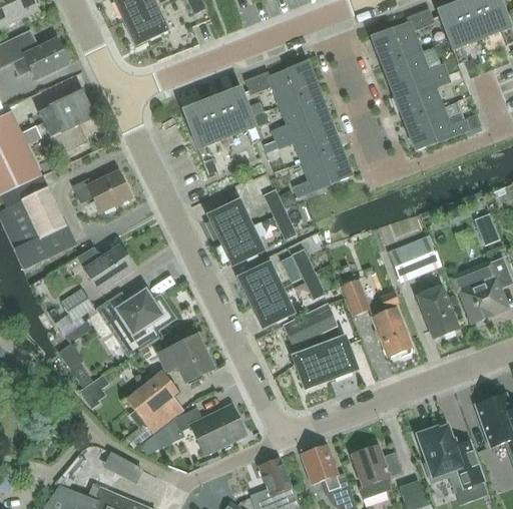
[(0,0),(0,25),(37,8),(35,4),(38,0),(0,0)]
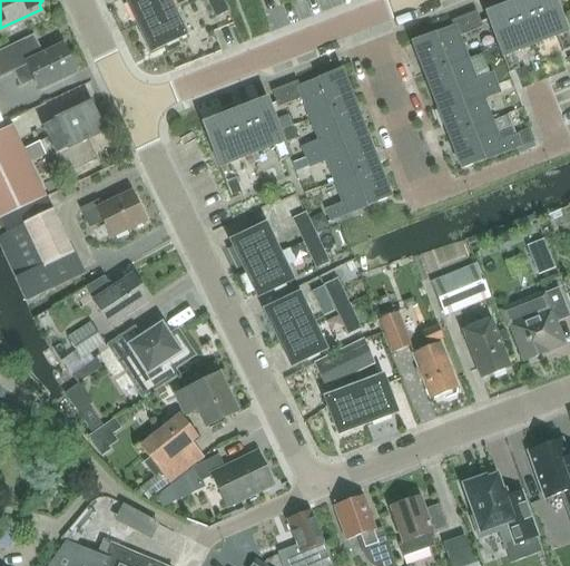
[(128,0),(138,19),(173,3),(170,0),(128,0)]
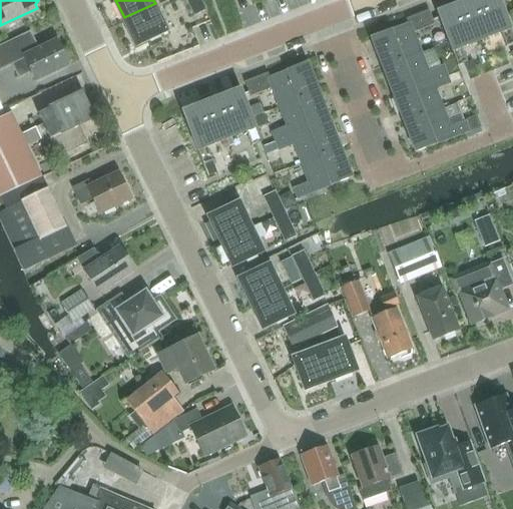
[(204,6),(201,0),(187,0),(193,12),(204,6)]
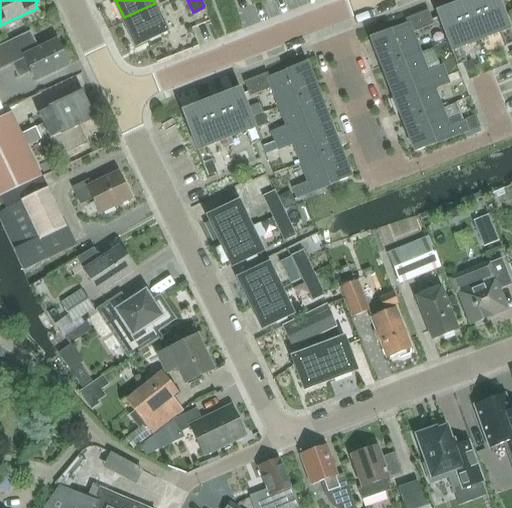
[(460,44),(483,35),(470,0),(460,0),(436,9),(456,62),(465,58),(460,44)]
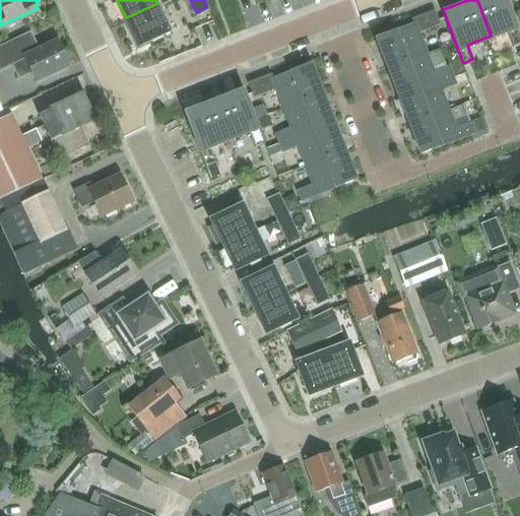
[(477,0),(491,36),(507,29),(512,44),(519,40),(519,35),(506,0),(477,0)]
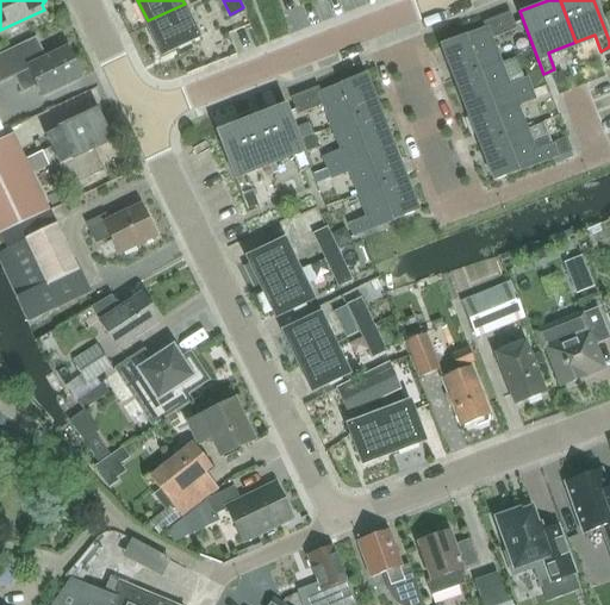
[(198,31),(185,4),(148,20),(161,49),(198,31)]
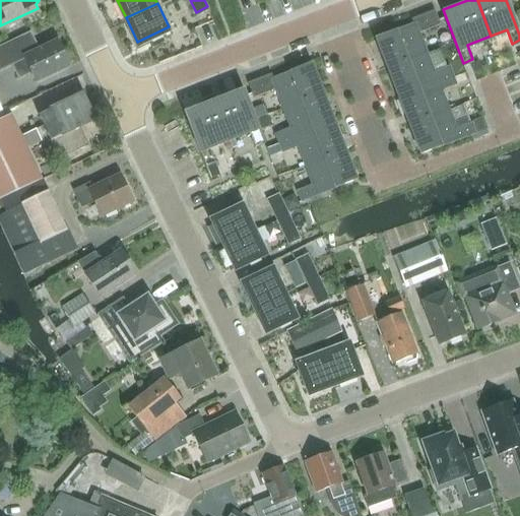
[(434,7),(427,9),(433,24),(440,21),(434,7)]
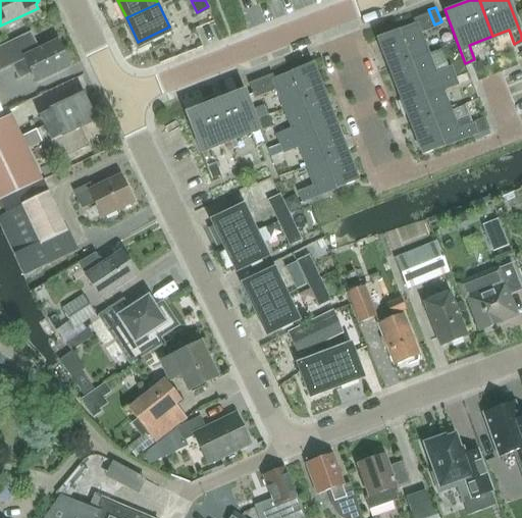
[(426,28),(434,24),(428,9),(420,13),(426,28)]
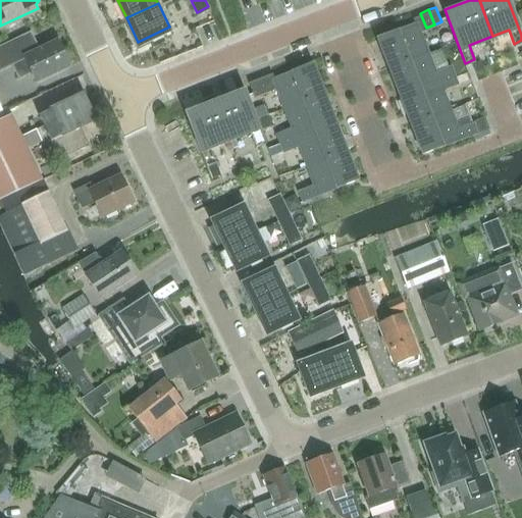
[(414,21),(377,36),(388,65),(427,50),(419,31),(426,28),(420,13),(412,16),(414,21)]
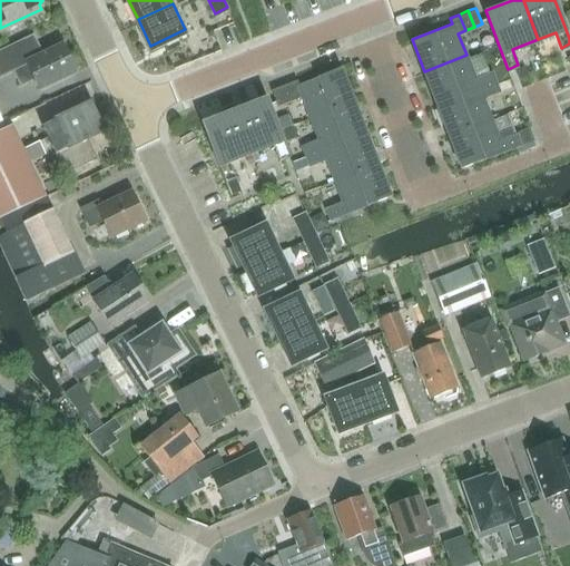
[(32,32),(0,48),(0,59),(11,84),(19,80),(20,81),(33,76),(39,87),(75,69),(61,40),(40,50),(32,32)]
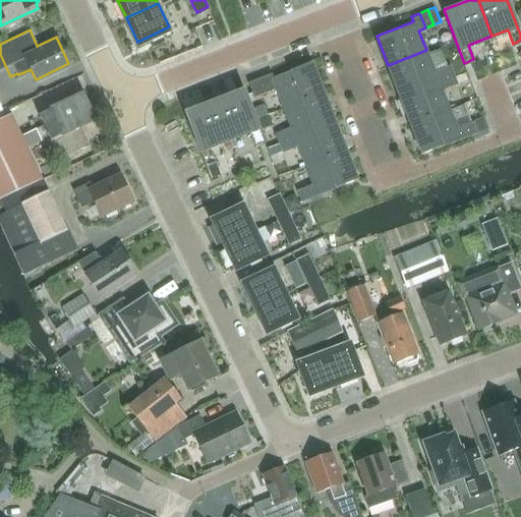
[(433,69),(426,50),(388,65),(399,94),(452,72),(449,64),(433,69)]
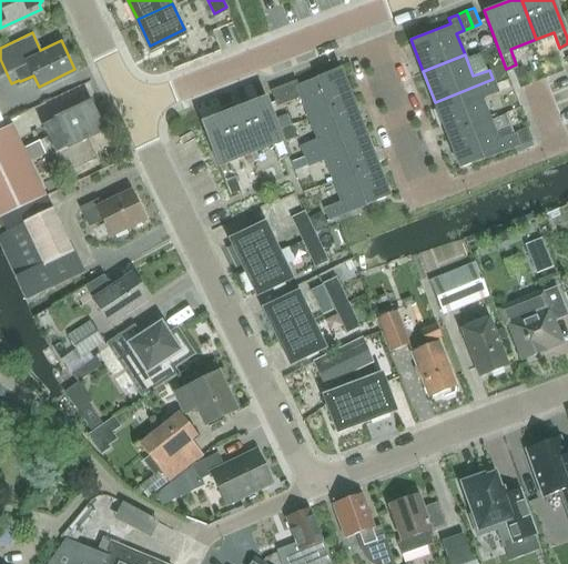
[(296,77),(287,80),(294,97),(301,93),(310,116),(352,99),(338,67),(298,82),(296,77)]
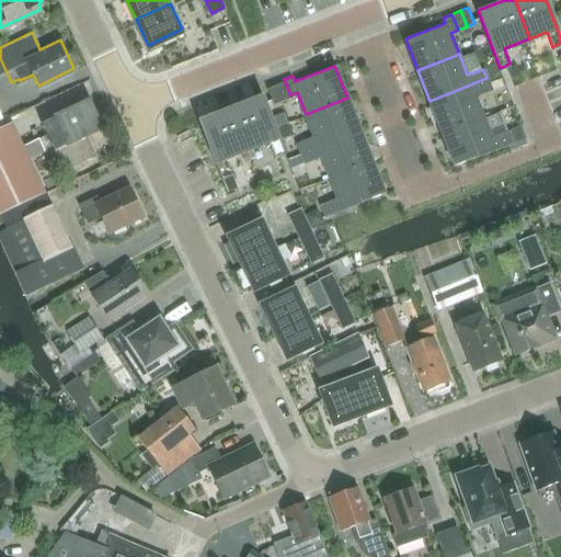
[(441,132),(482,115),(474,93),(490,88),(487,78),(430,101),(441,132)]
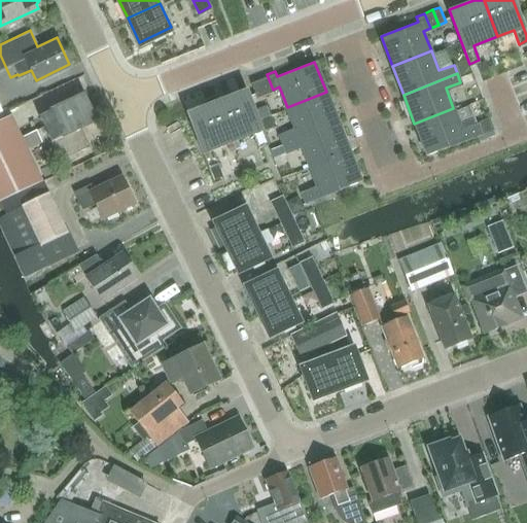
[(267,74),(258,77),(265,93),(273,90),(267,74)]
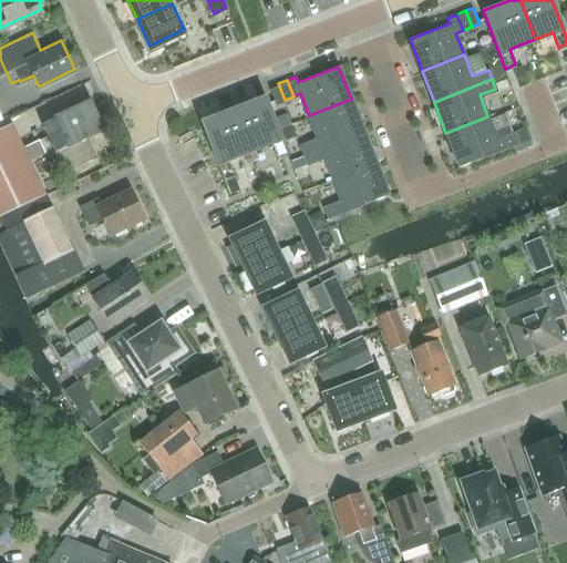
[(276,103),(285,100),(278,83),(269,86),(276,103)]
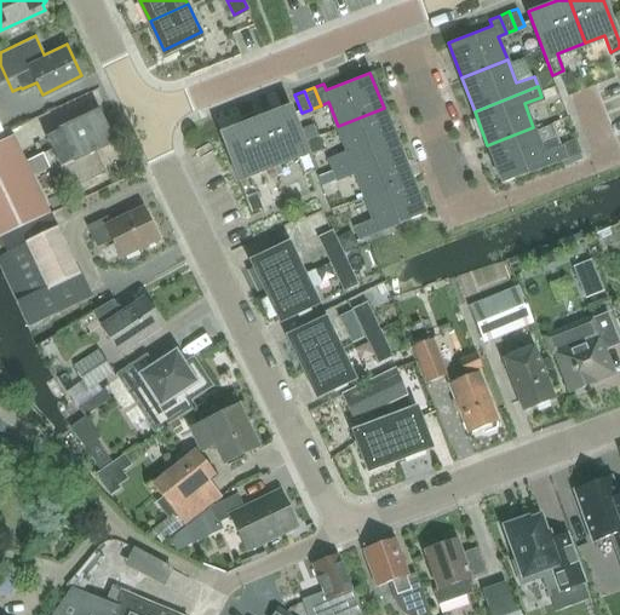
[(74,111),(68,97),(18,120),(23,131),(46,120),(49,124),(74,111)]
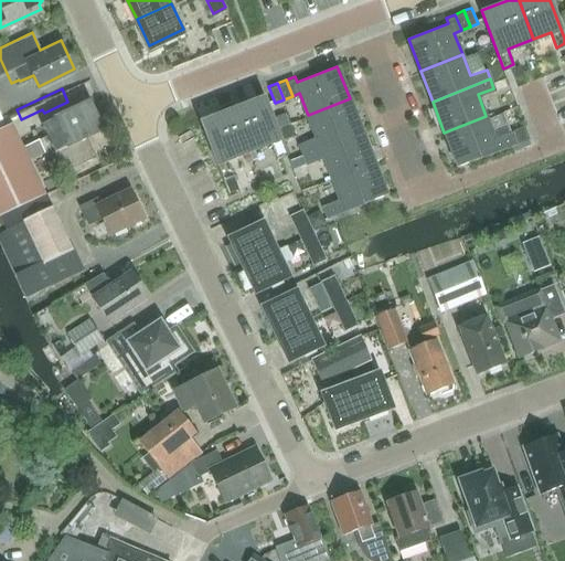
[(225,103),(244,150),(269,141),(276,157),(287,152),(264,95),(234,106),(232,101),(225,103)]
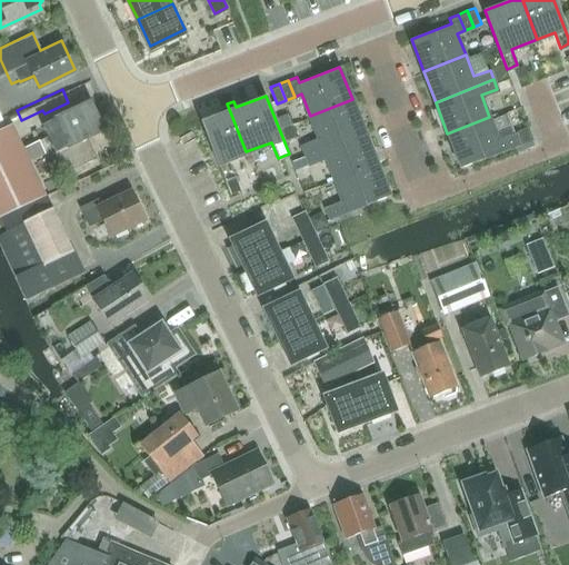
[(95,156),(86,136),(102,128),(89,99),(53,116),(55,117),(41,122),(63,170),(95,156)]
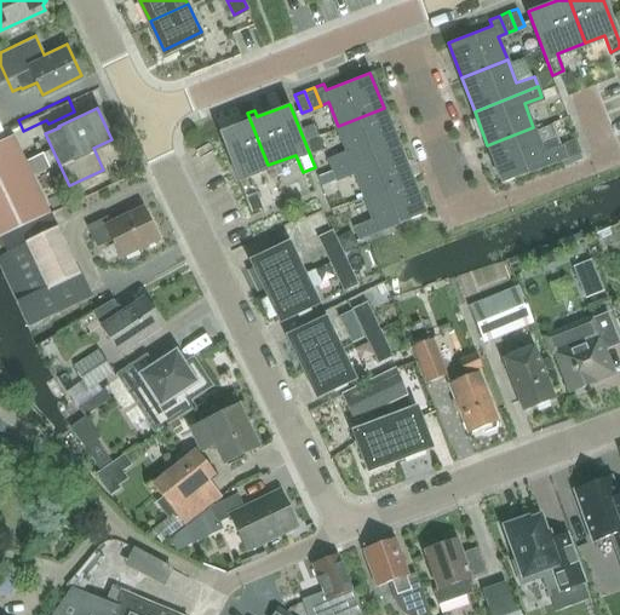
[(384,108),(338,126),(346,149),(329,156),(333,166),(396,142),(384,108)]
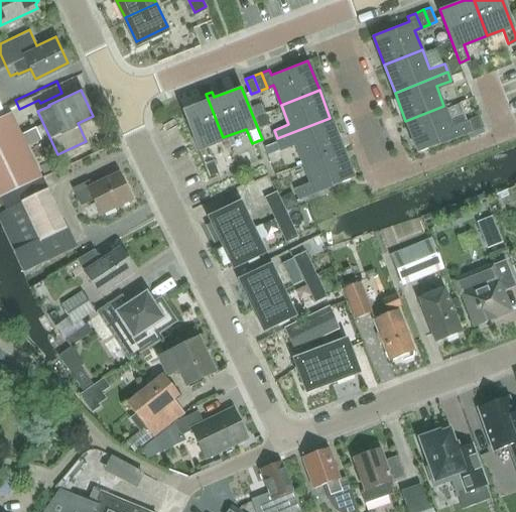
[(208,144),(223,137),(206,94),(200,96),(203,102),(182,109),(204,162),(213,158),(208,144)]
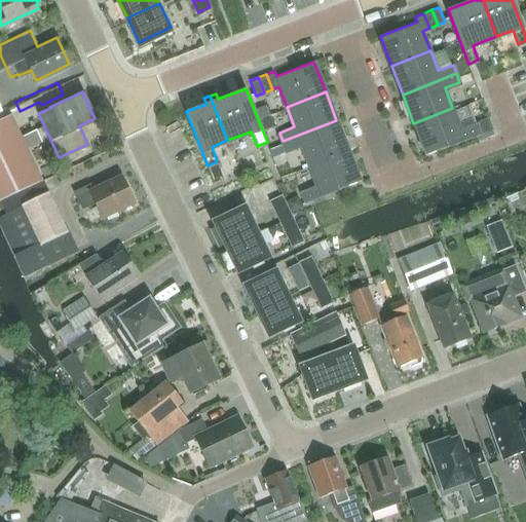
[(452,108),(413,123),(425,152),(479,132),(475,122),(460,127),(452,108)]
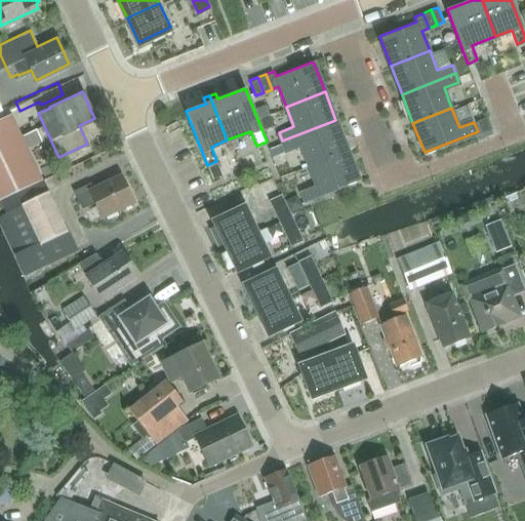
[(12,113),(0,118),(0,196),(41,177),(27,145),(42,137),(37,125),(21,132),(12,113)]
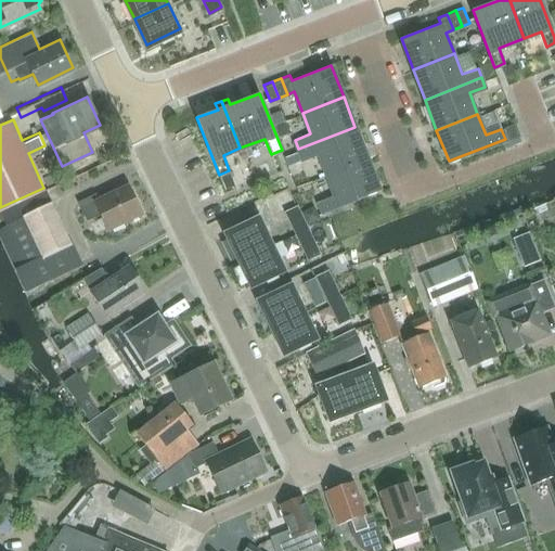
[(355,127),(298,149),(301,158),(318,152),(325,173),(366,157),(355,127)]
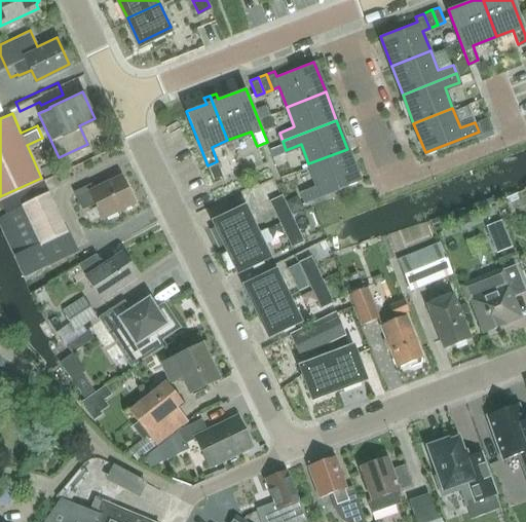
[(359,178),(347,149),(308,163),(316,184),(301,189),(305,199),(359,178)]
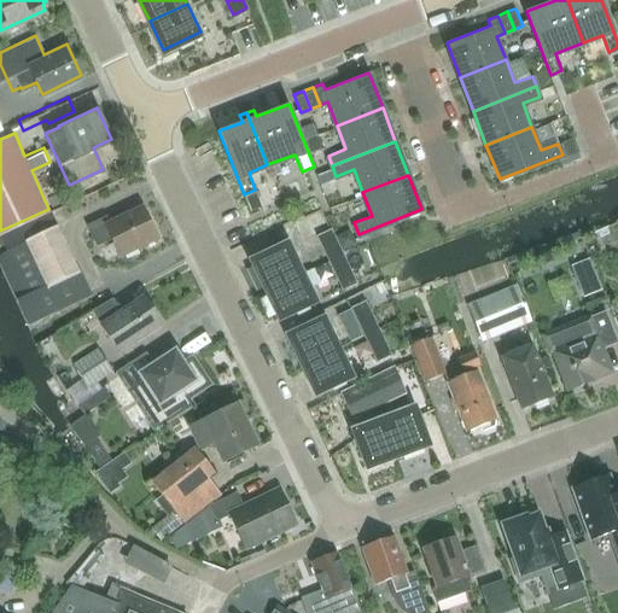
[(143,204),(105,222),(120,252),(157,234),(143,204)]
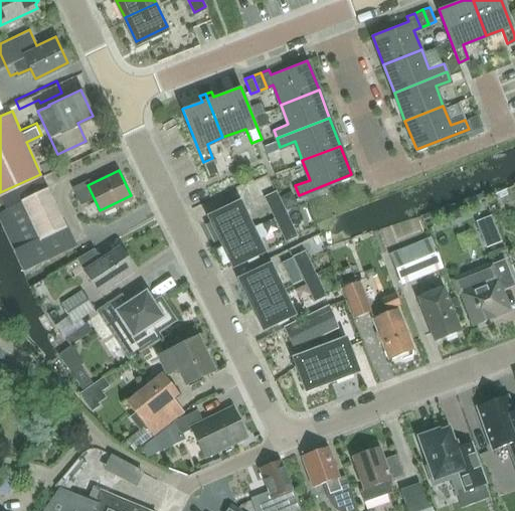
[(273,215),(286,209),(268,173),(246,184),(251,196),(262,191),(273,215)]
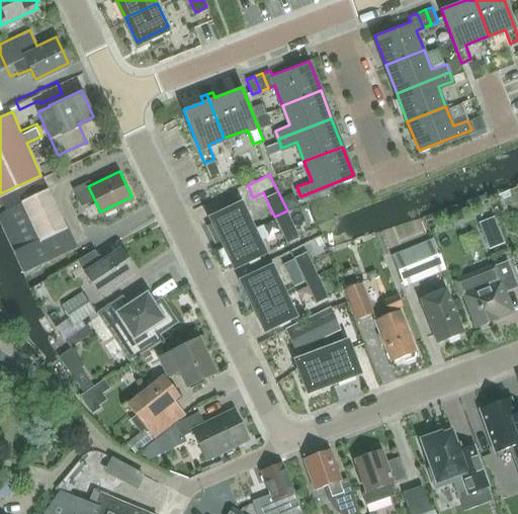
[(66,226),(48,187),(21,200),(39,239),(66,226)]
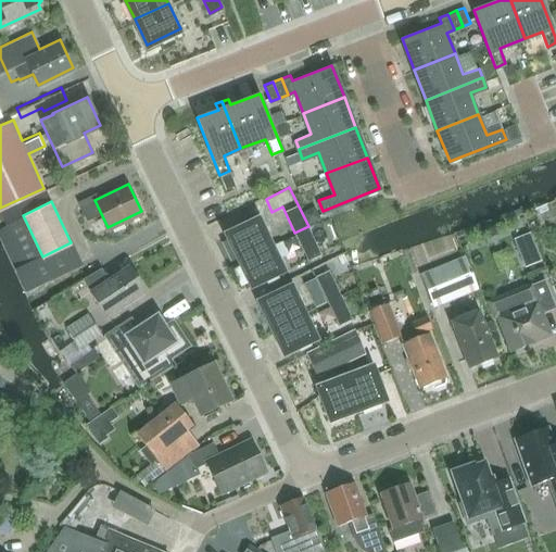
[(238,259),(272,242),(260,216),(226,233),(238,259)]
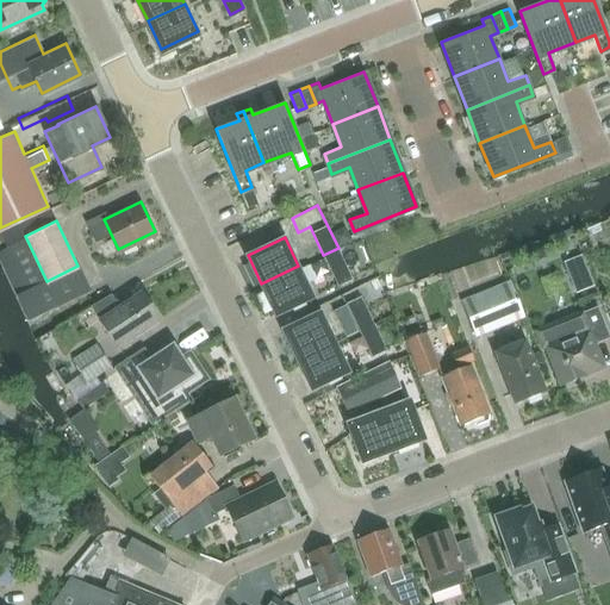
[(352,276),(338,248),(323,255),(337,284),(352,276)]
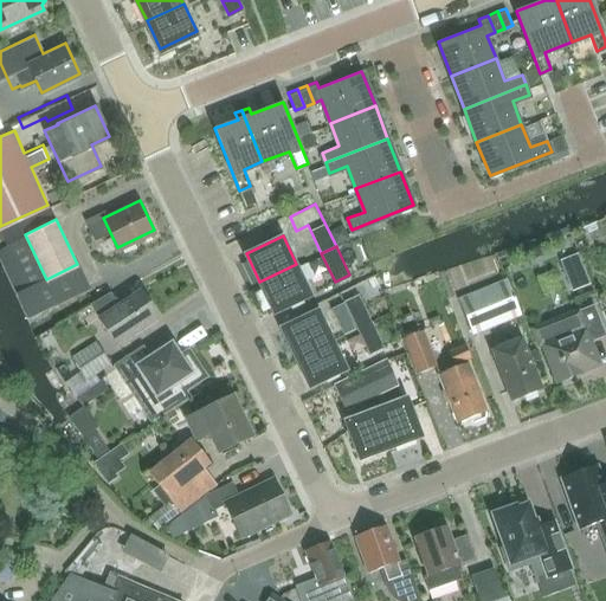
[(310,292),(296,264),(259,282),(274,310),(310,292)]
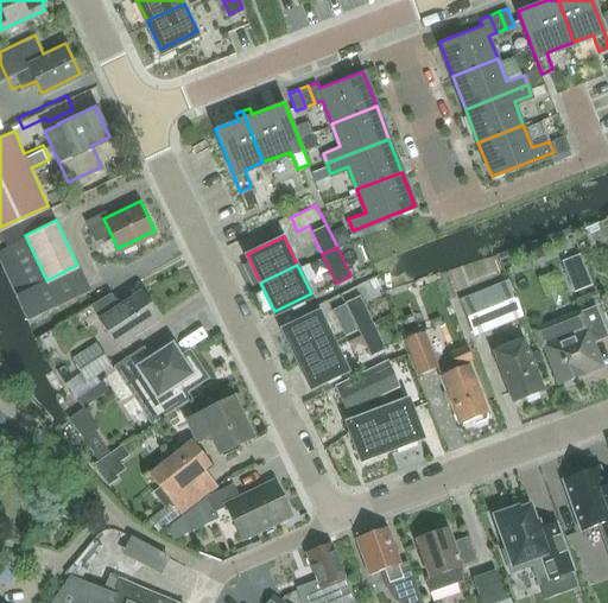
[(475,332),(524,313),(508,278),(461,298),(475,332)]
